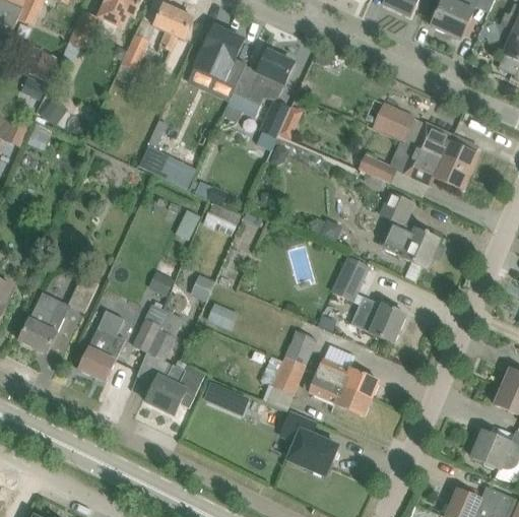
[(22,7),(7,0),(0,0),(0,20),(13,27),(17,18),(22,7)]
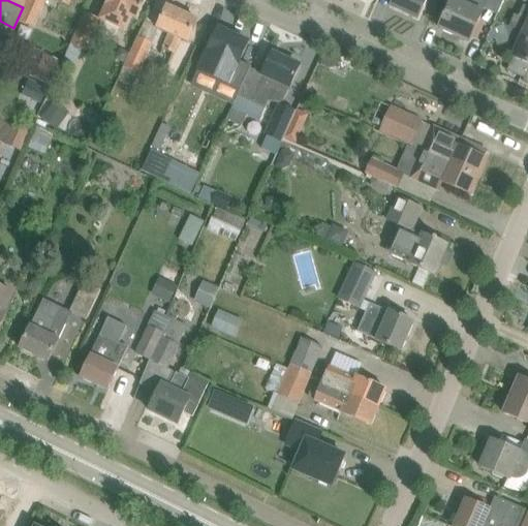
[(26,0),(23,7),(38,14),(44,0),(26,0)]
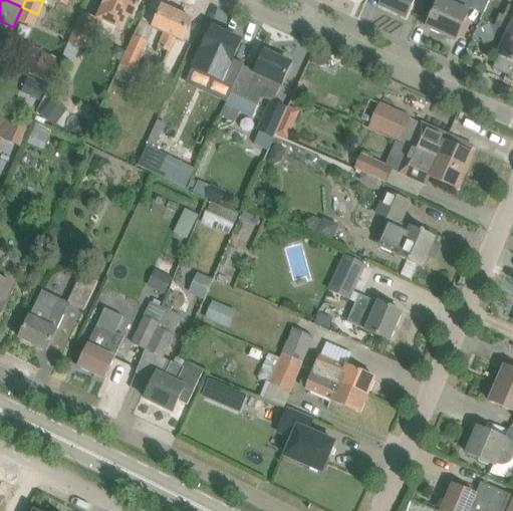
[(104,0),(96,17),(119,27),(125,13),(132,16),(140,0),(104,0)]
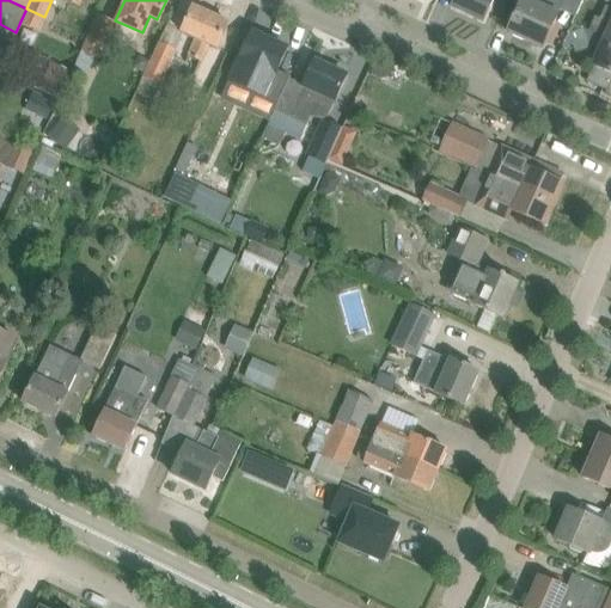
[(452,0),(451,4),(483,18),(492,0),(452,0)]
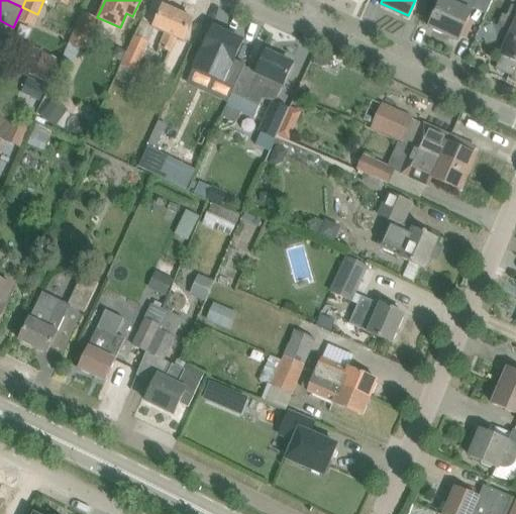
[(457,0),(456,2),(451,0),(440,0),(429,25),(456,38),(466,18),(472,4),(485,10),(489,0),(457,0)]
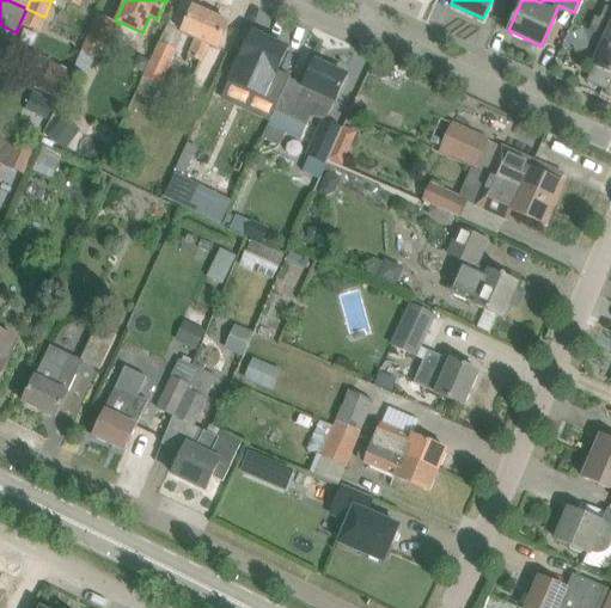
[(193,4),(183,26),(182,30),(195,36),(188,51),(201,57),(208,42),(215,45),(217,42),(227,19),(193,4)]
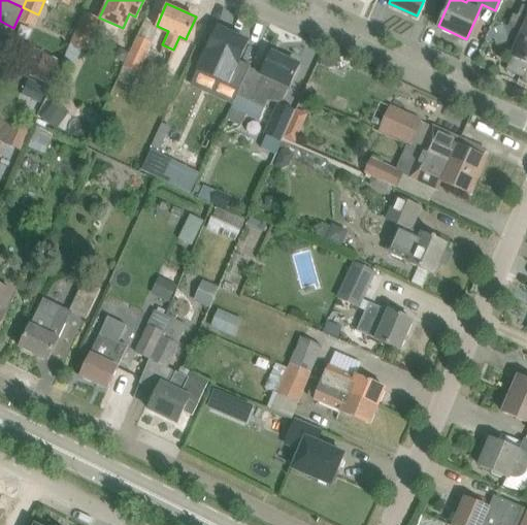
[(526,18),(522,30),(526,32),(526,5),(522,3),(518,14),(526,18)]
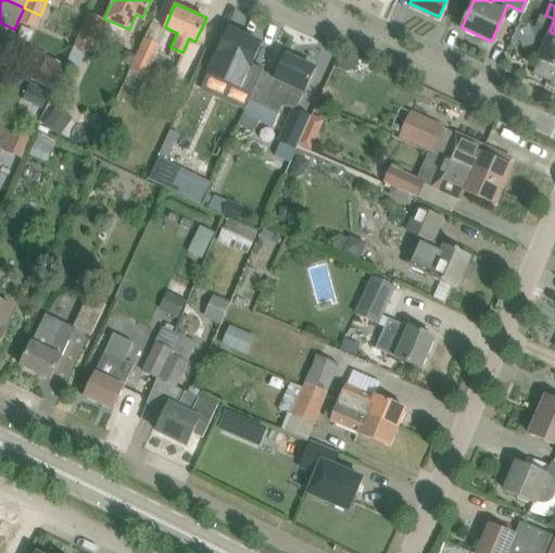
[(40,15),(24,8),(19,20),(35,27),(40,15)]
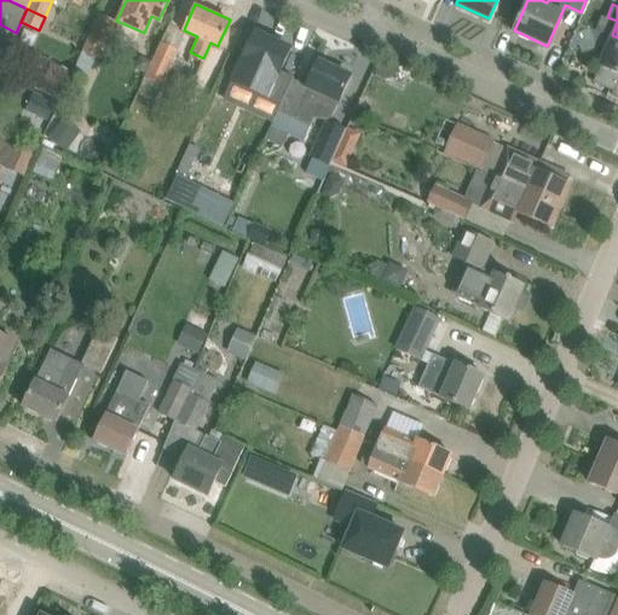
[(98,13),(74,65),(87,70),(94,54),(99,57),(116,21),(98,13)]
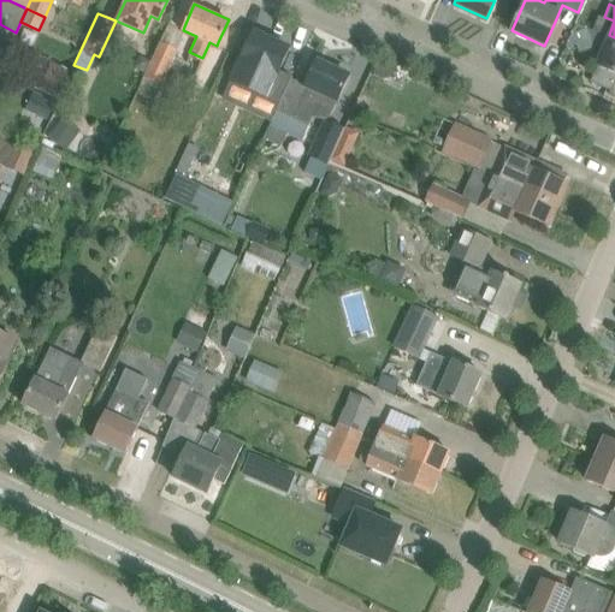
[(587,25),(586,28),(591,41),(604,47),(607,41),(609,35),(591,27),(587,25)]
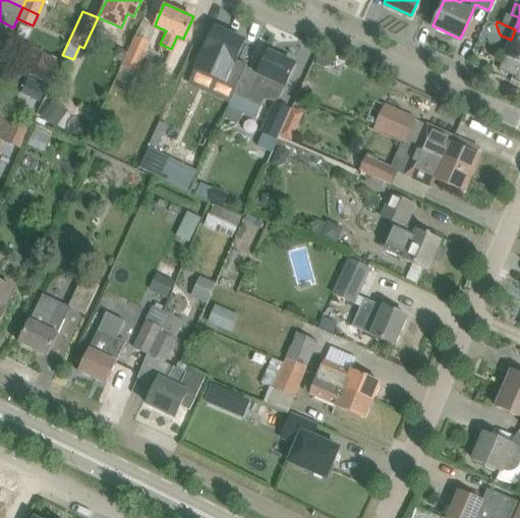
[(214,25),(195,66),(235,84),(245,64),(245,63),(235,58),(243,39),(226,32),(228,27),(217,22),(215,26),(214,25)]
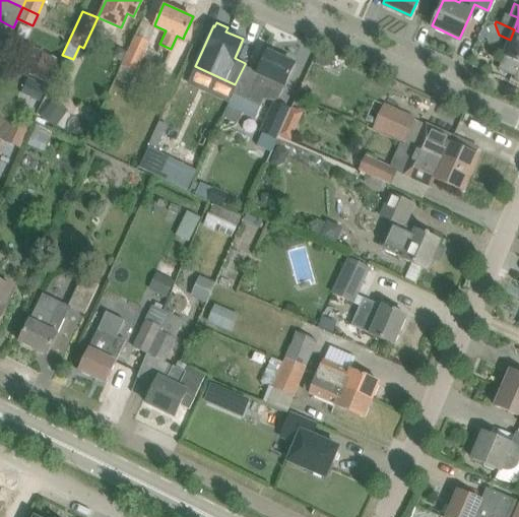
[(490,45),(501,41),(499,35),(495,23),(483,28),(490,45)]
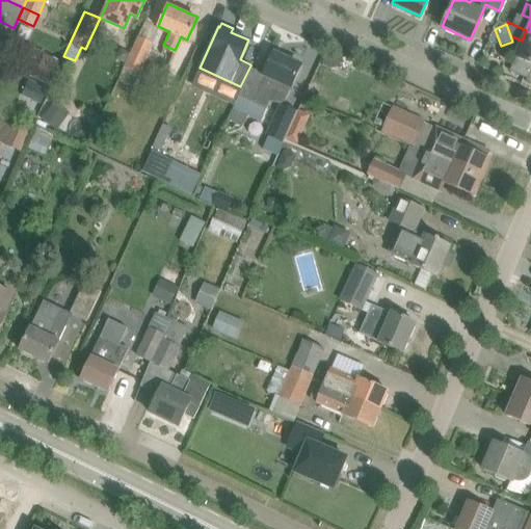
[(530,32),(526,30),(524,35),(522,41),(509,68),(527,76),(530,64),(530,32)]
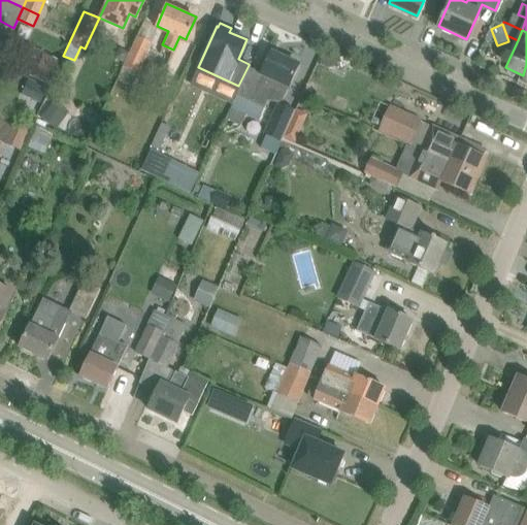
[(124,65),(116,85),(131,92),(134,85),(131,83),(150,40),(137,35),(124,65)]
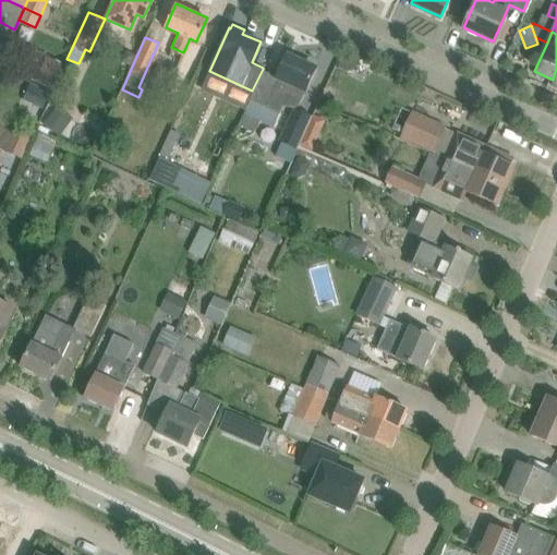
[(121,60),(131,64),(136,53),(125,49),(121,60)]
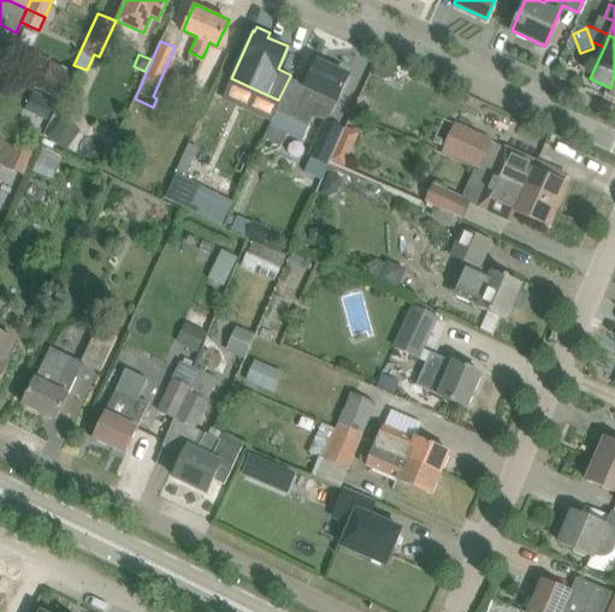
[(392,61),(377,54),(370,70),(385,77),(392,61)]
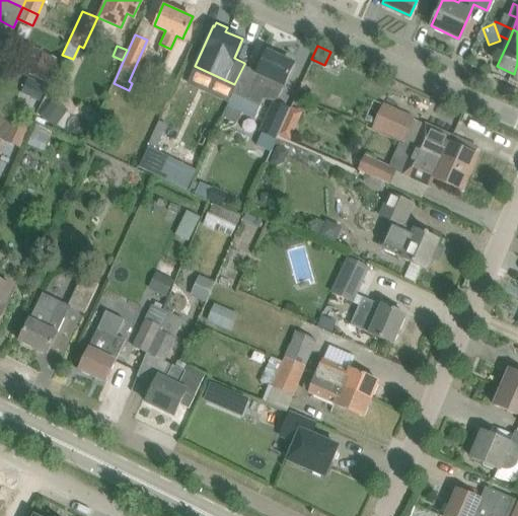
[(232,92),(222,114),(236,120),(241,111),(254,117),(265,96),(277,97),(283,83),(285,80),(293,62),(267,50),(257,69),(257,70),(244,64),(234,84),(231,91),(232,92)]
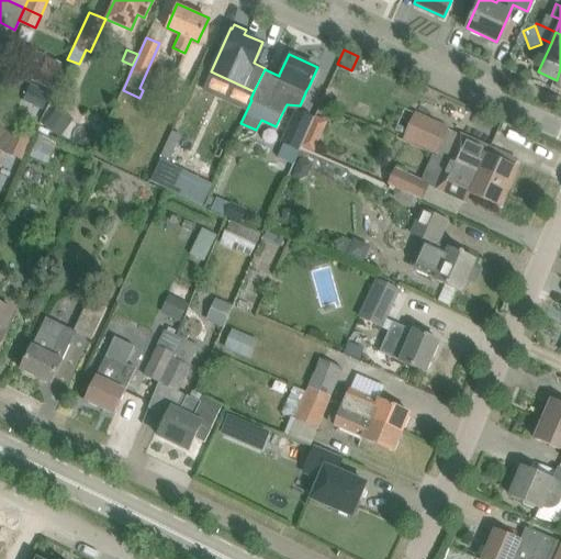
[(36,81),(52,89),(64,65),(47,57),(36,81)]
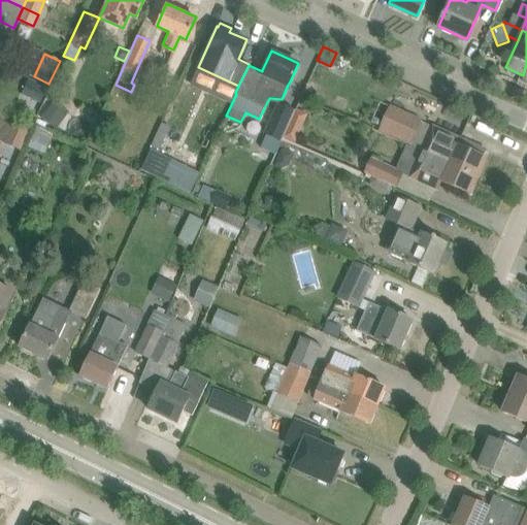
[(40,116),(56,127),(68,110),(53,99),(40,116)]
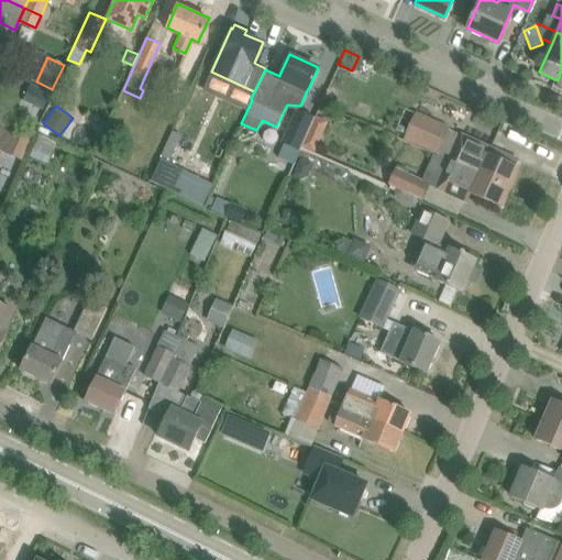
[(301,145),(315,116),(316,113),(301,107),(282,147),(295,154),(298,146),(300,147),(301,145)]
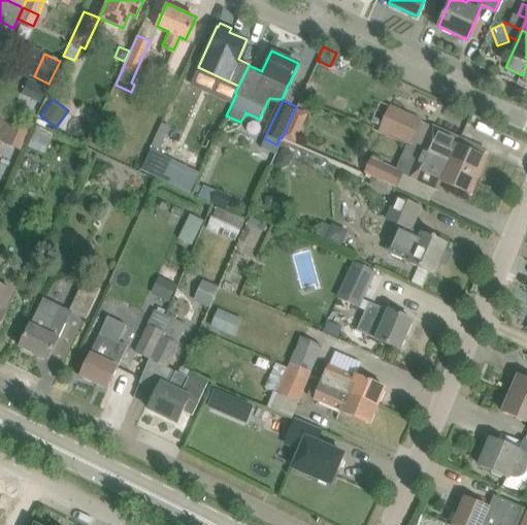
[(370,123),(380,127),(409,140),(420,118),(381,100),(370,123)]
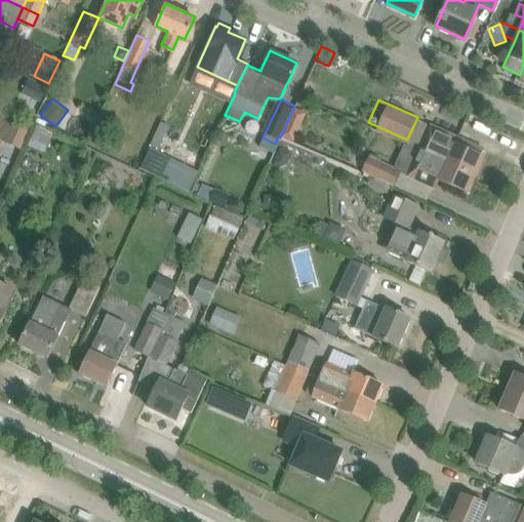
[(304,113),(293,108),(281,135),(291,139),(304,113)]
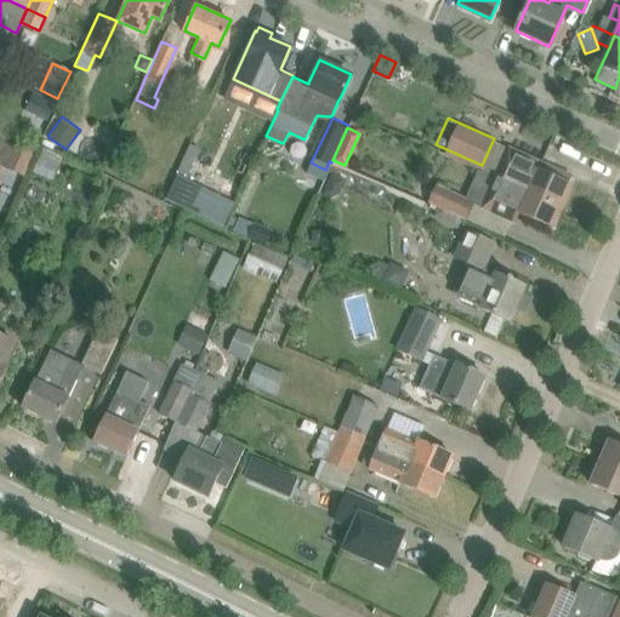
[(15,142),(4,166),(23,175),(34,150),(15,142)]
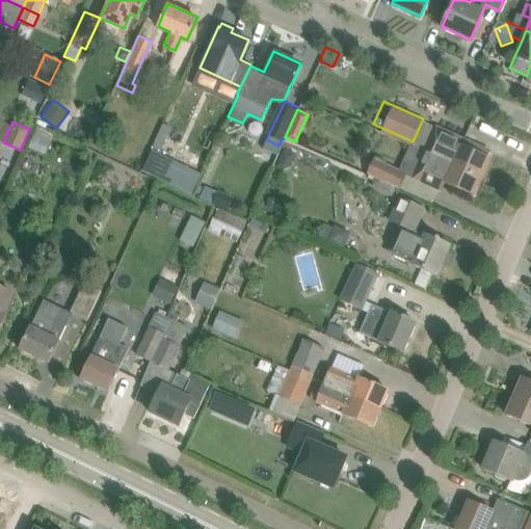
[(427,144),(425,150),(481,176),(489,157),(485,156),(488,149),(435,125),(427,144)]
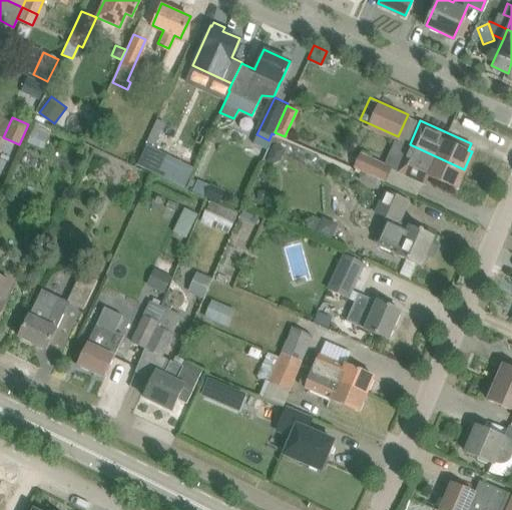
[(151,128),(145,139),(154,143),(159,132),(151,128)]
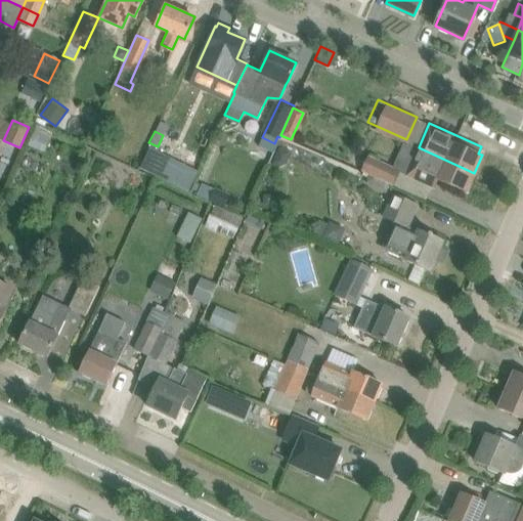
[(147,145),(138,166),(186,189),(197,169),(147,145)]
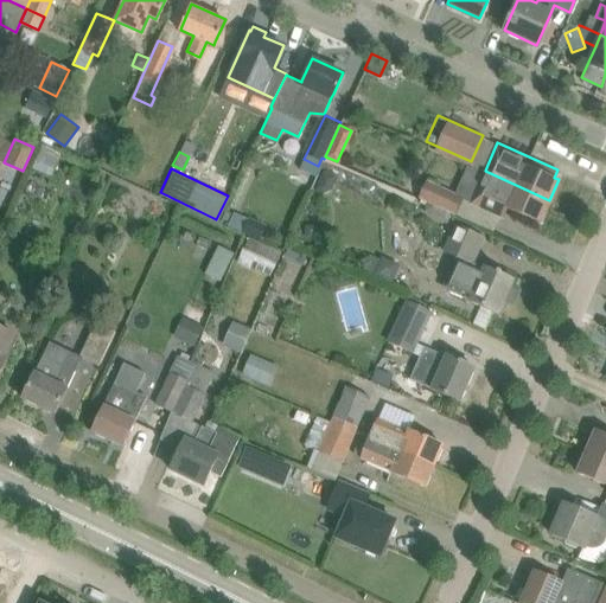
[(321,168),(314,186),(323,188),(331,185),(335,174),(321,168)]
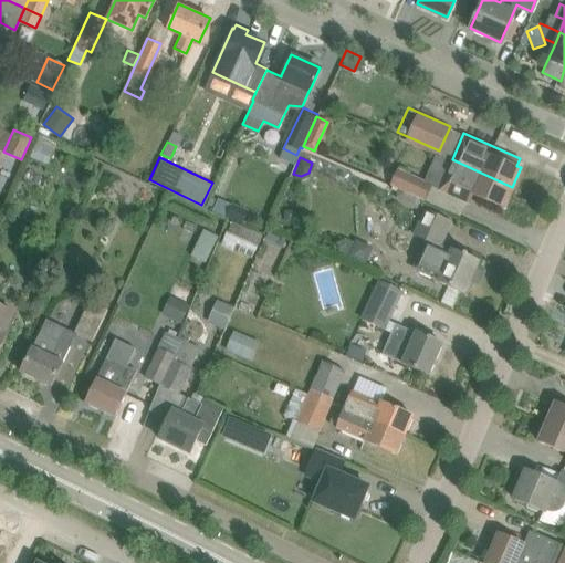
[(512,187),(452,159),(440,188),(468,201),(472,191),(503,206),(512,187)]
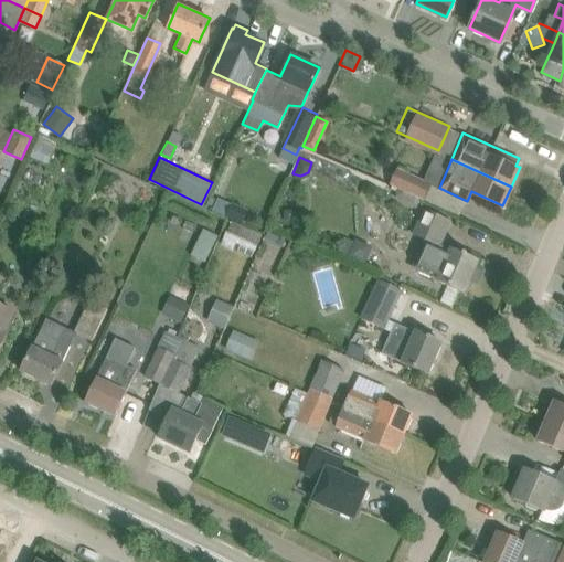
[(397,188),(418,198),(422,199),(429,182),(394,167),(387,182),(397,188)]
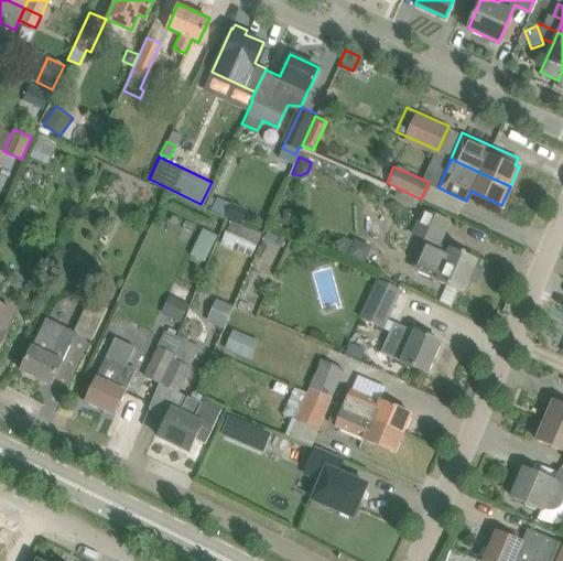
[(418,197),(397,187),(392,196),(413,206),(418,197)]
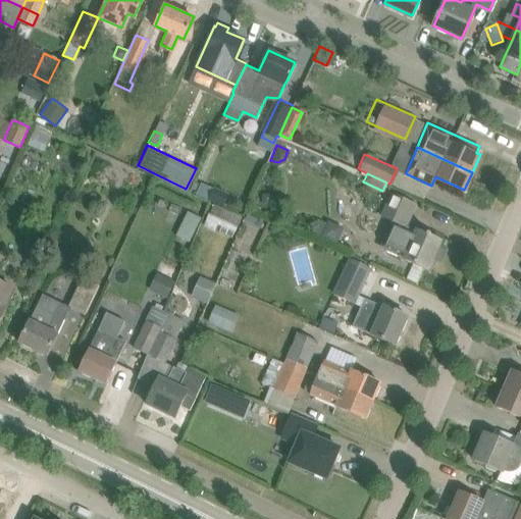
[(206,197),(211,185),(198,178),(193,191),(206,197)]
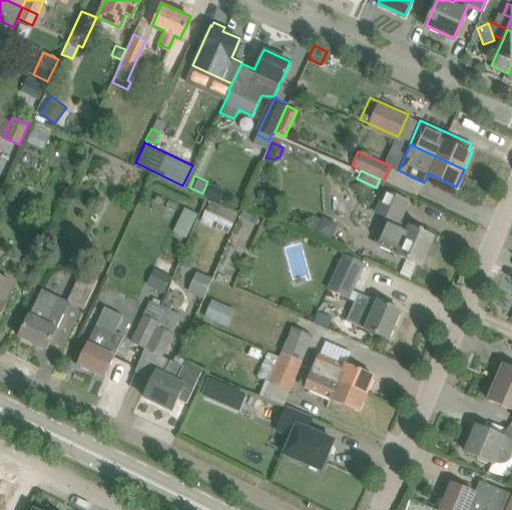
[(253,203),(269,201),(268,187),(252,189),(253,203)]
